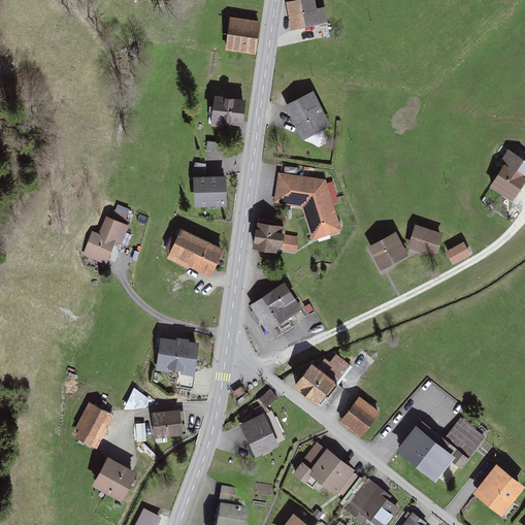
[(305,0),(285,3),(290,30),(330,23),(327,6),(315,8),(313,0),(305,0)]
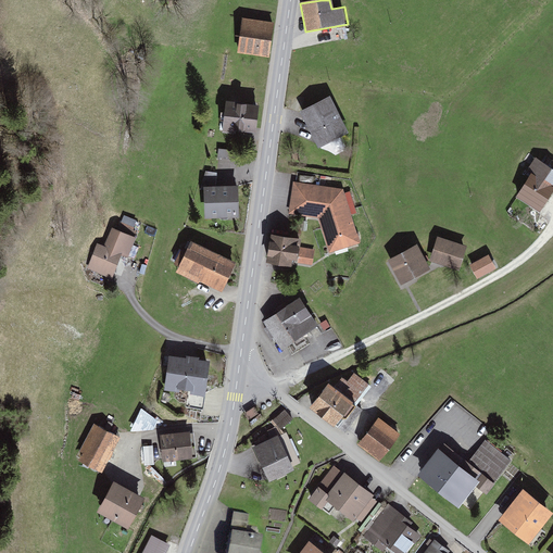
[(273,23),(239,19),(234,50),(267,55),(273,23)]
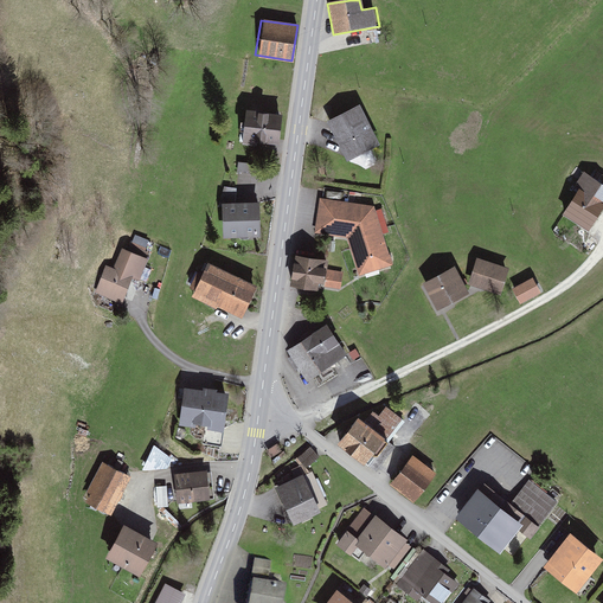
[(358,104),(326,121),(344,158),(377,141),(358,104)]
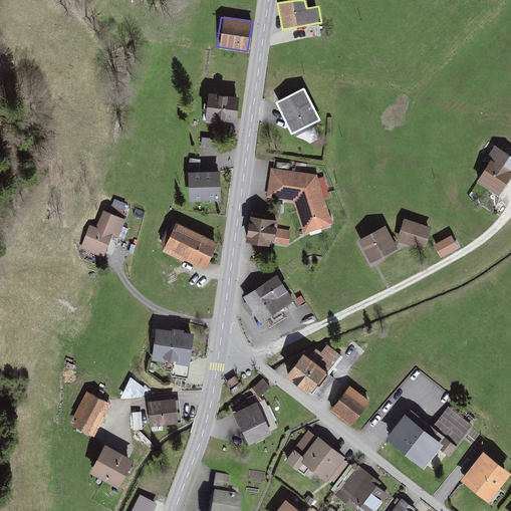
[(237,97),(204,93),(201,120),(234,124),(237,97)]
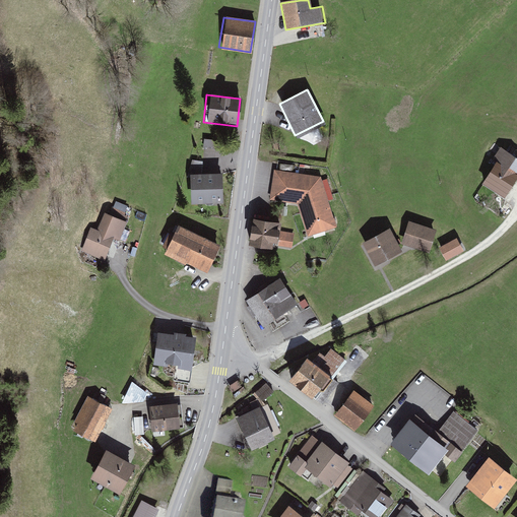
[(497,164),(485,181),(504,195),(516,177),(516,147),(513,145),(508,153),(502,148),(493,162),(497,164)]
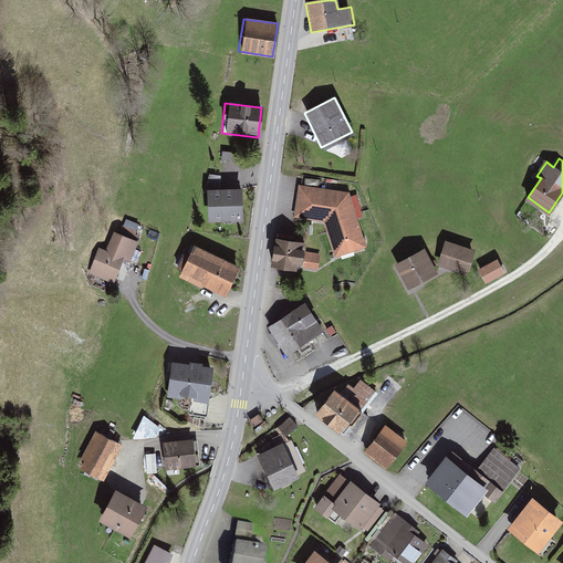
[(352,191),(300,186),(295,217),(326,220),(335,257),(368,248),(352,191)]
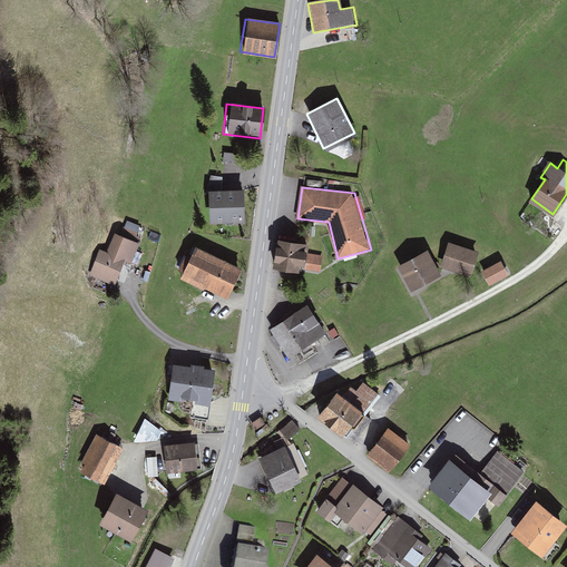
[(238,191),(204,193),(206,223),(241,221),(238,191)]
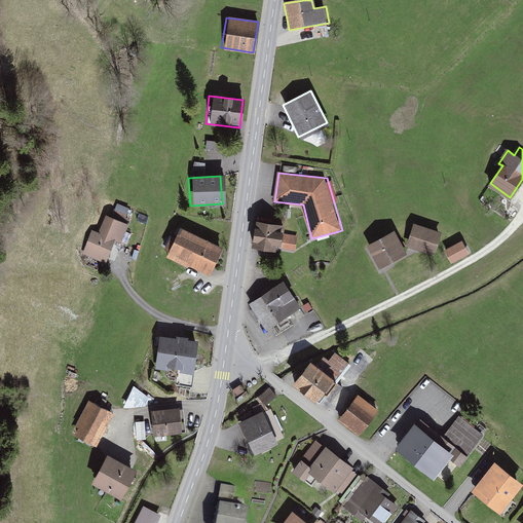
[(97,231),(86,227),(78,254),(105,263),(113,239),(122,243),(131,218),(114,213),(111,218),(103,215),(97,231)]
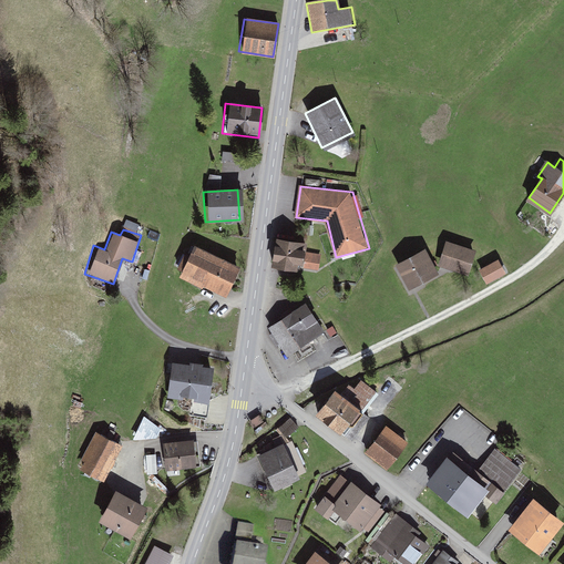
[(304,243),(275,239),(272,267),(300,270),(304,243)]
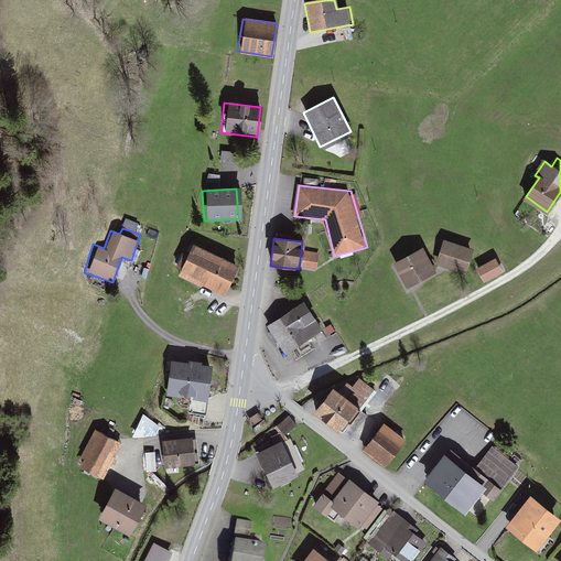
[(475,249),(444,239),(437,265),(467,273),(475,249)]
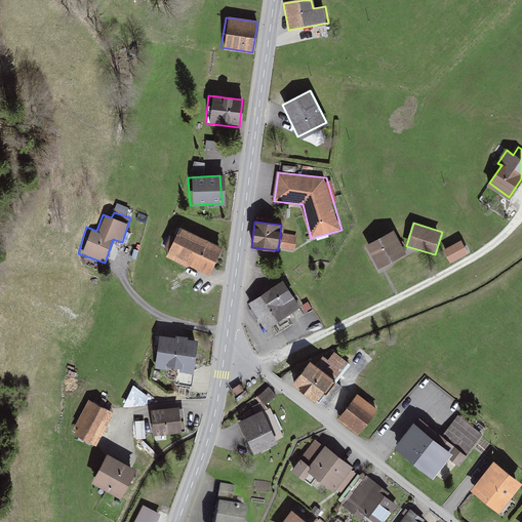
[(221,247),(178,229),(166,257),(208,276),(221,247)]
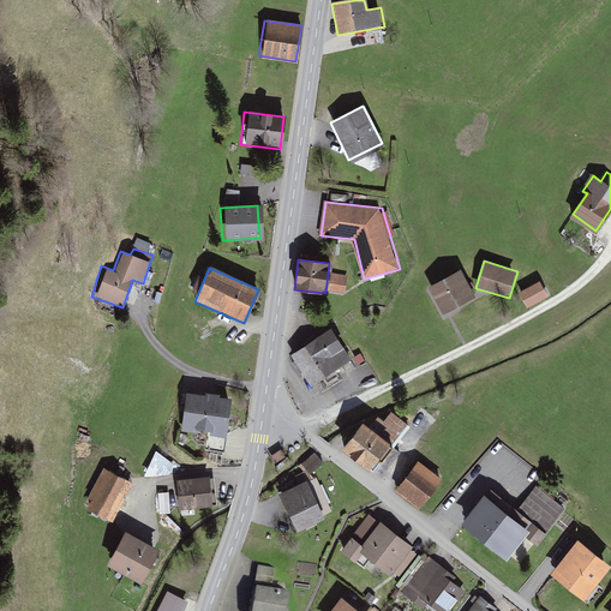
[(460,269),(426,287),(441,313),(474,295),(460,269)]
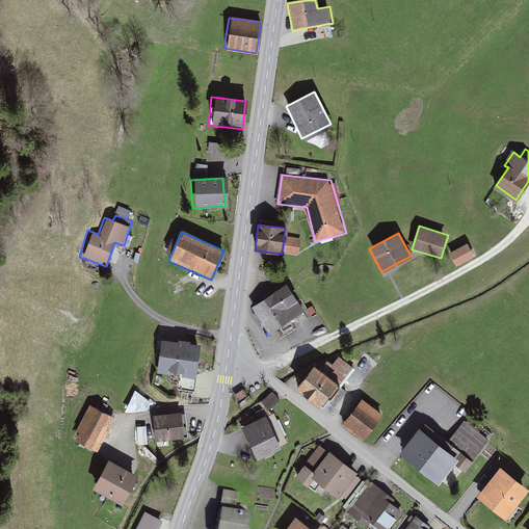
[(303,239),(291,237),(288,253),(301,255),(303,239)]
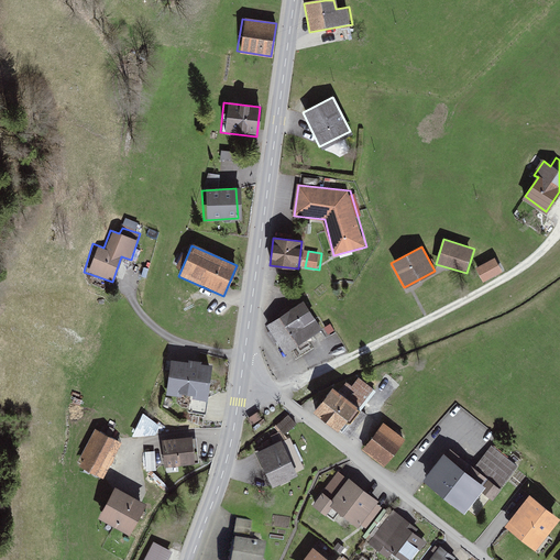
[(494,259),(476,268),(483,281),(501,271),(494,259)]
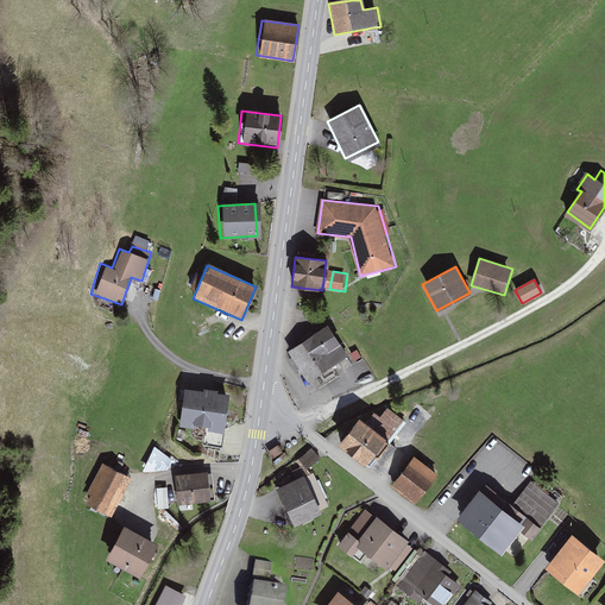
[(329,327),(289,352),(308,383),(348,358),(329,327)]
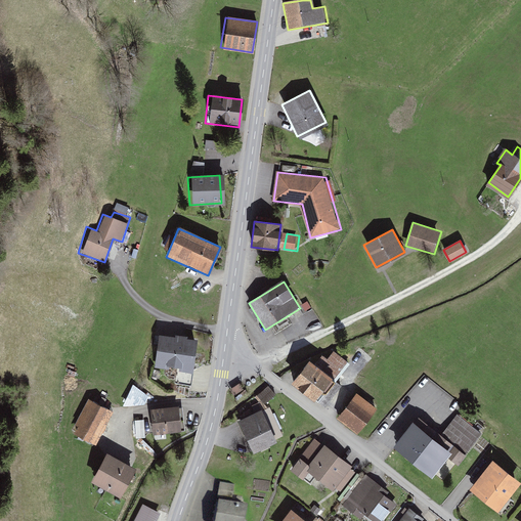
[(193,340),(156,335),(152,364),(190,370),(193,340)]
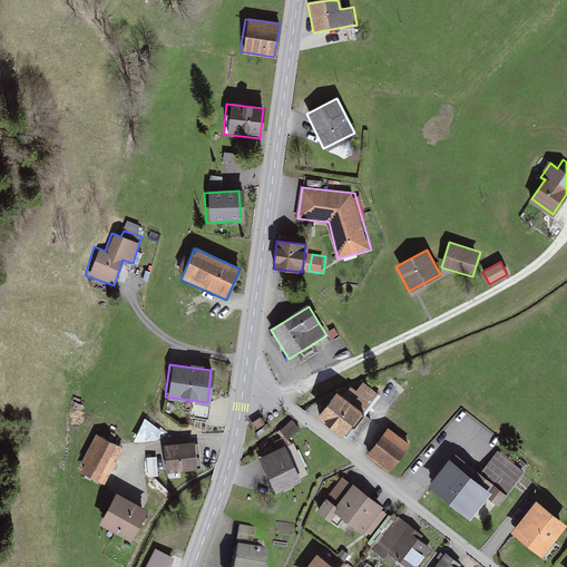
[(330,388),(312,411),(342,433),(360,410),(330,388)]
